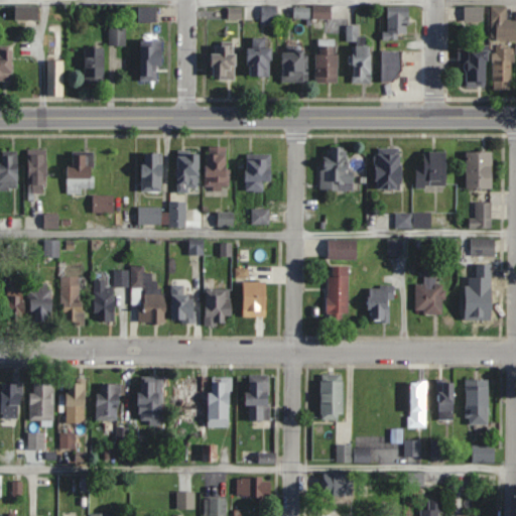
[(39,20),(39,6),(15,6),(15,20),(39,20)]
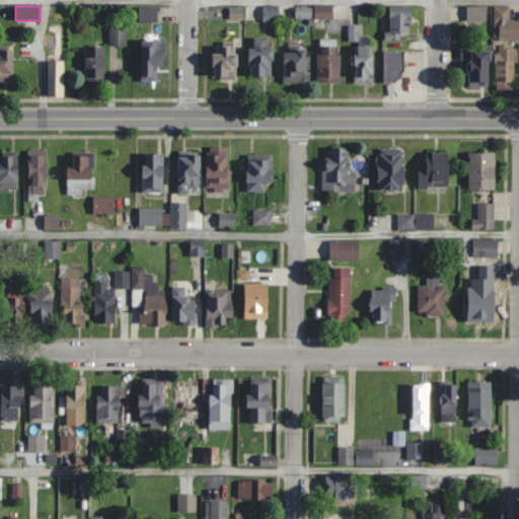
[(279,6),(264,6),(264,20),(279,20),(279,6)]
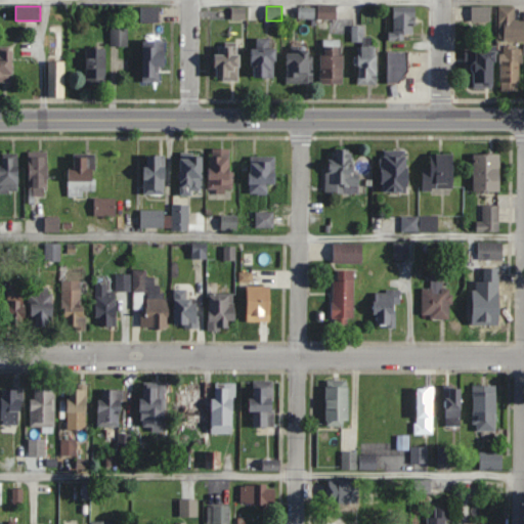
[(336,18),(336,7),(320,7),(320,18),(336,18)]
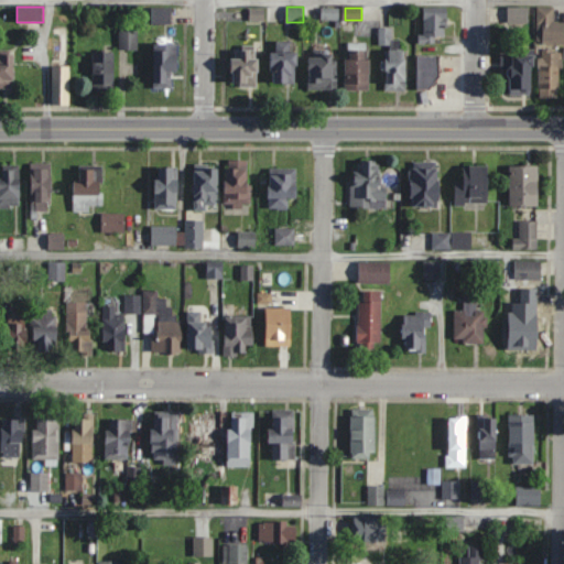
[(508,8),(508,24),(529,24),(529,8),(508,8)]
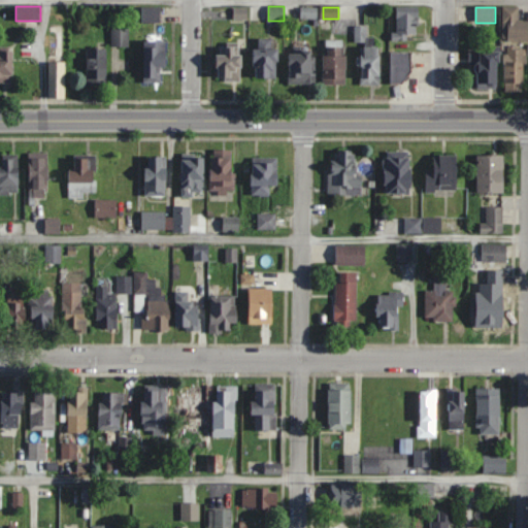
[(503,7),(502,41),(527,41),(527,21),(519,21),(520,7),(503,7)]
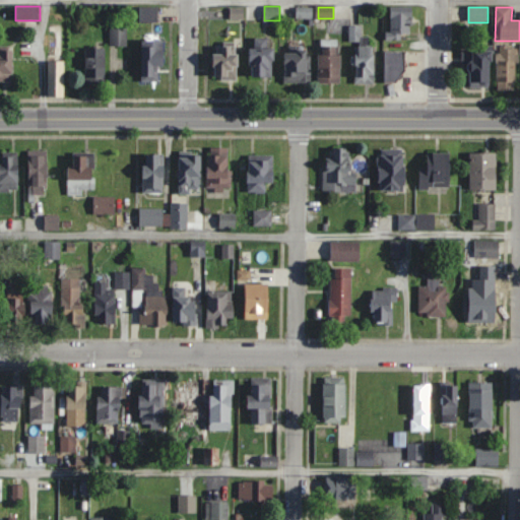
[(156,22),(156,8),(140,8),(140,22),(156,22)]
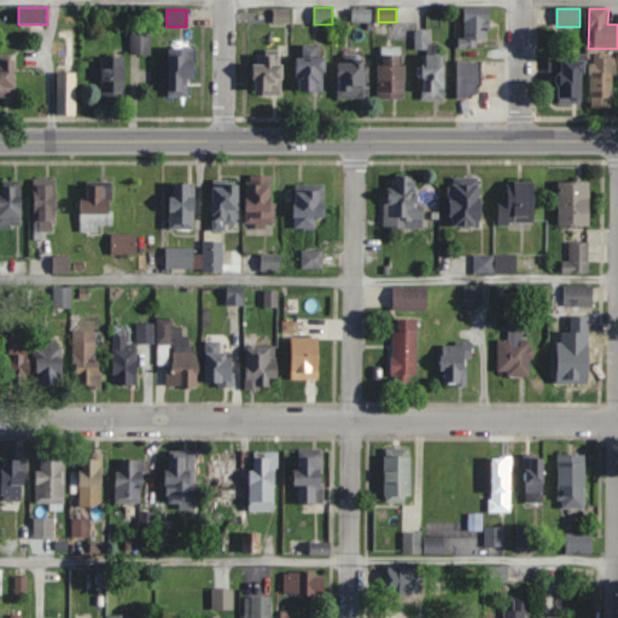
[(464,45),(488,45),(488,10),(464,10),(464,45)]
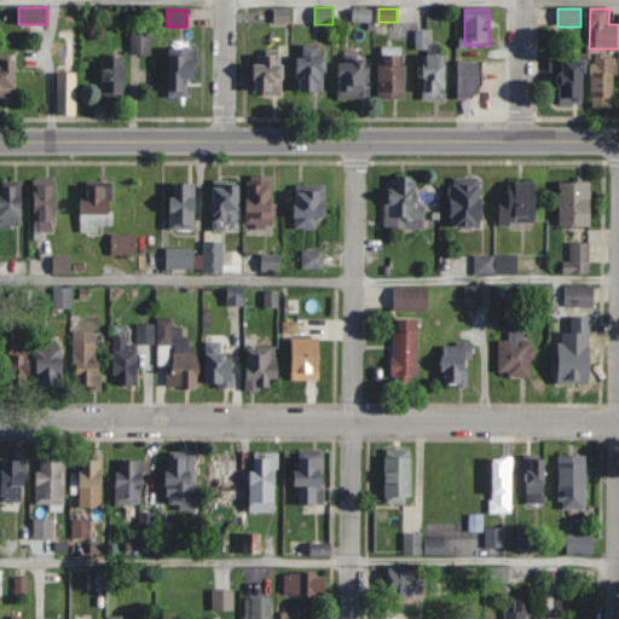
[(57,30),(57,117),(76,117),(76,30),(57,30)]
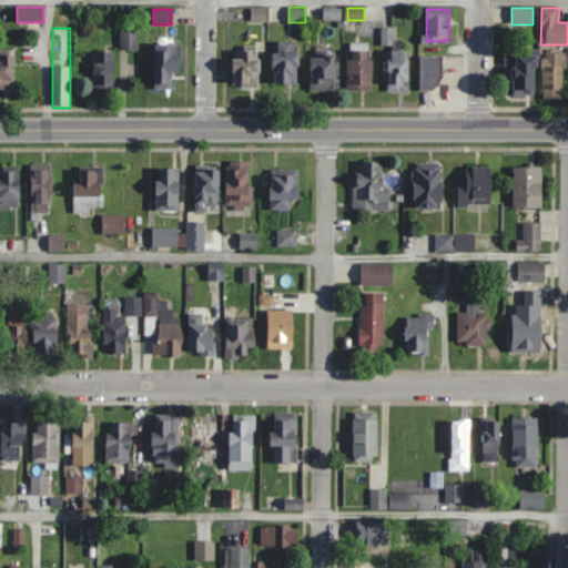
[(393,46),(393,30),(384,29),(383,46),(393,46)]
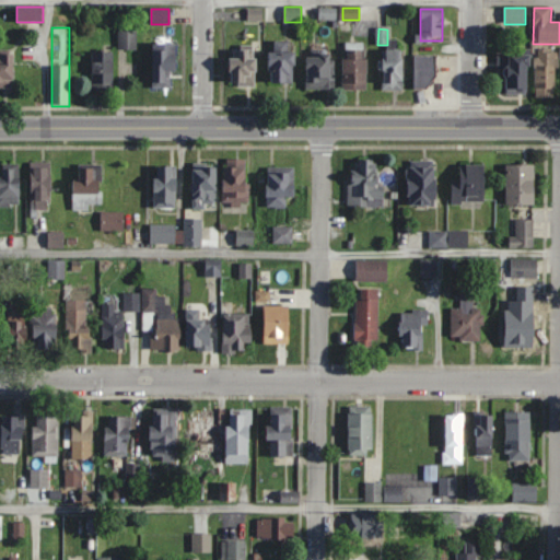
[(153,89),(172,89),(172,72),(176,72),(176,44),(164,44),(164,38),(153,38),(153,89)]
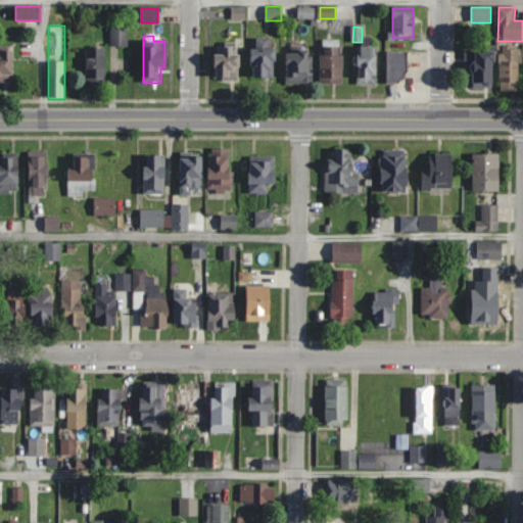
[(275,79),(275,39),(252,39),(252,79),(275,79)]
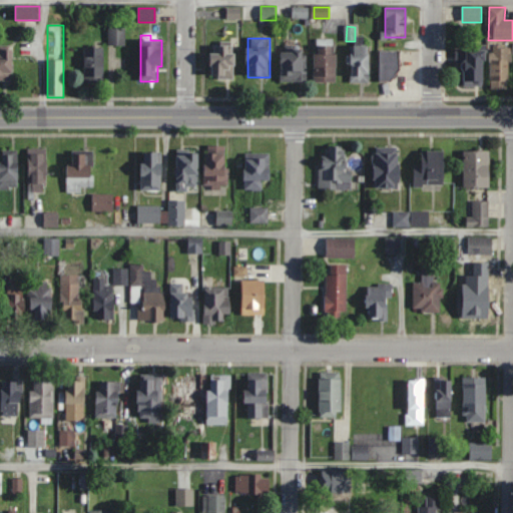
[(234,79),(234,42),(219,42),(219,54),(211,54),(211,79),(234,79)]
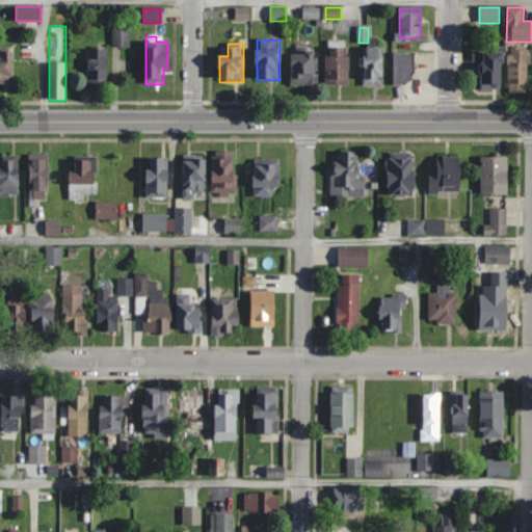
[(327,85),(348,85),(348,47),(327,47),(327,85)]
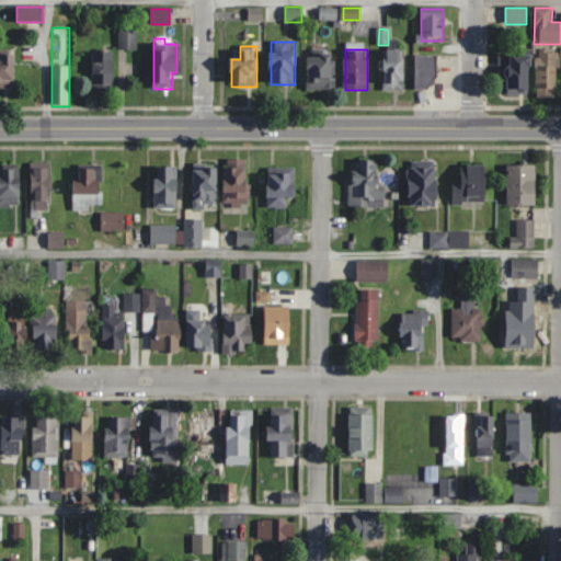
[(530,92),(530,49),(517,49),(517,56),(505,56),(505,92),(530,92)]
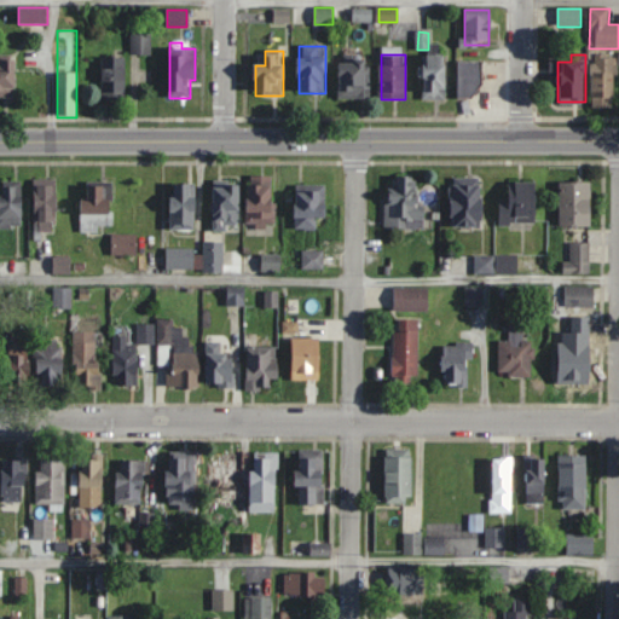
[(593,108),(614,108),(614,55),(593,55),(593,108)]
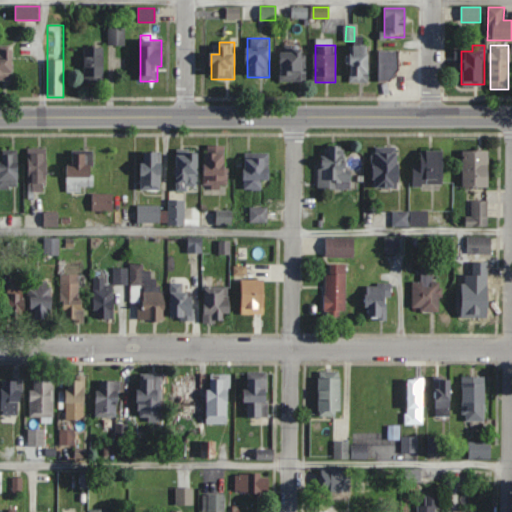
[(368,83),(368,46),(349,46),(349,83),(368,83)]
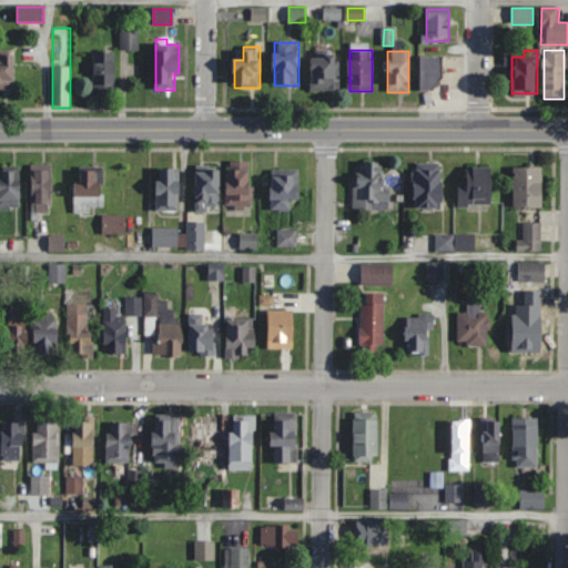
[(115,92),(115,53),(93,53),(93,92),(115,92)]
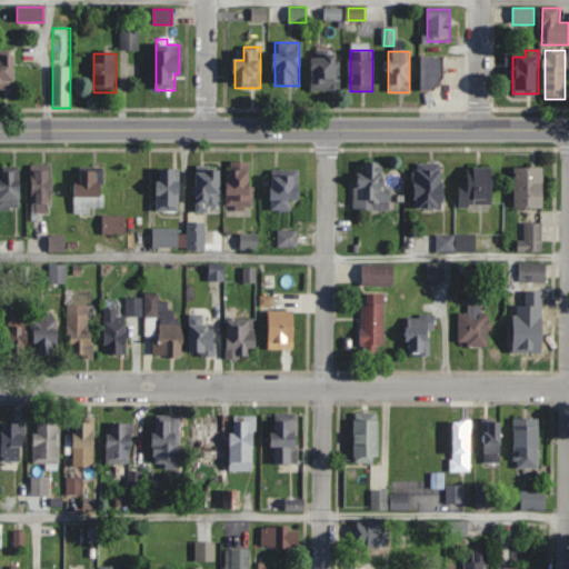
[(339,56),(311,56),(311,90),(339,90),(339,56)]
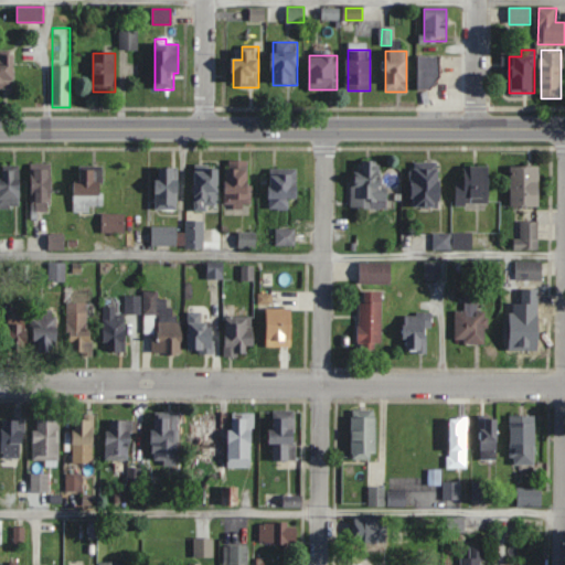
[(438,55),(418,55),(418,89),(438,89),(438,55)]
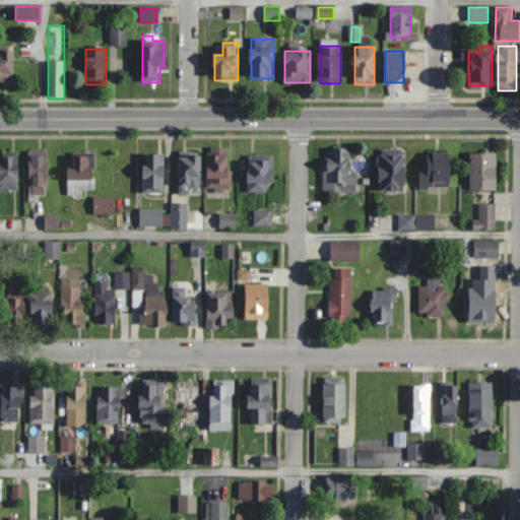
[(13,53),(0,53),(0,81),(13,81),(13,53)]
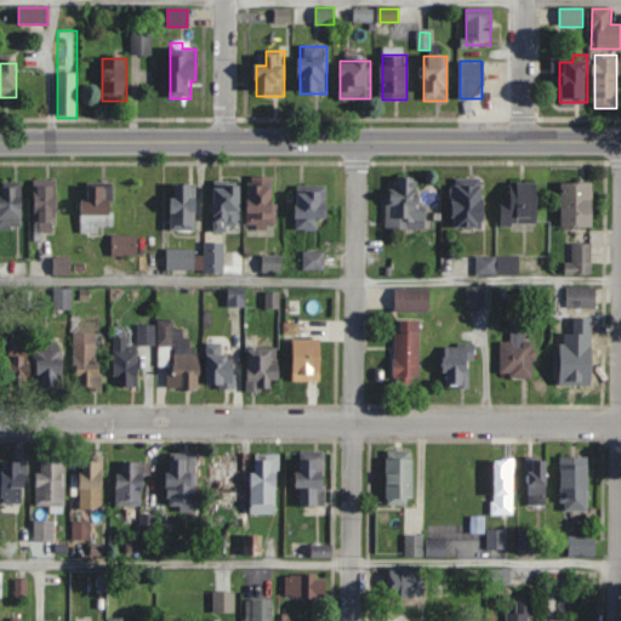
[(389,227),(416,227),(416,175),(389,175),(389,227)]
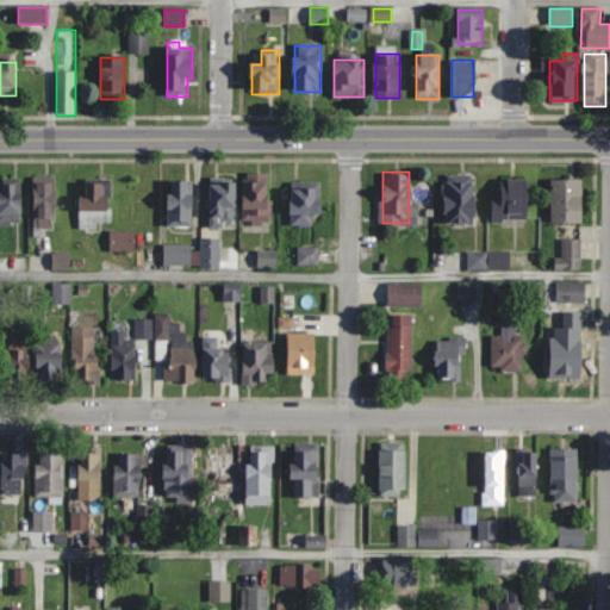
[(446,222),(474,223),(475,174),(447,174),(446,222)]
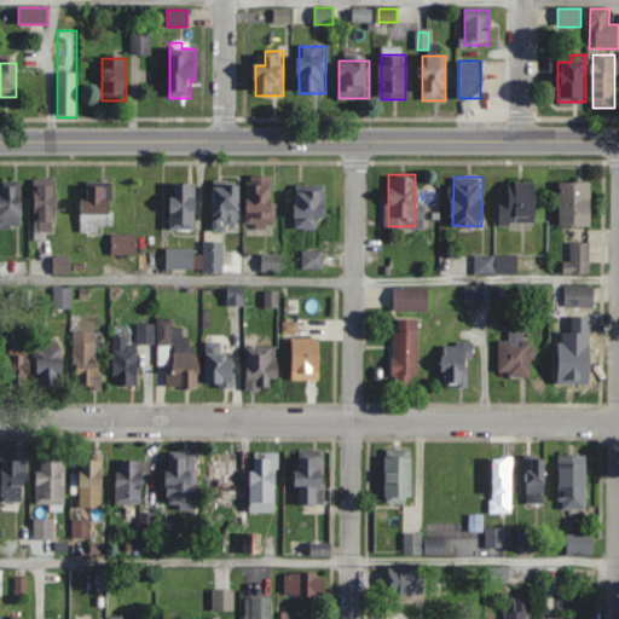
[(0,226),(22,226),(22,181),(0,180),(0,226)]
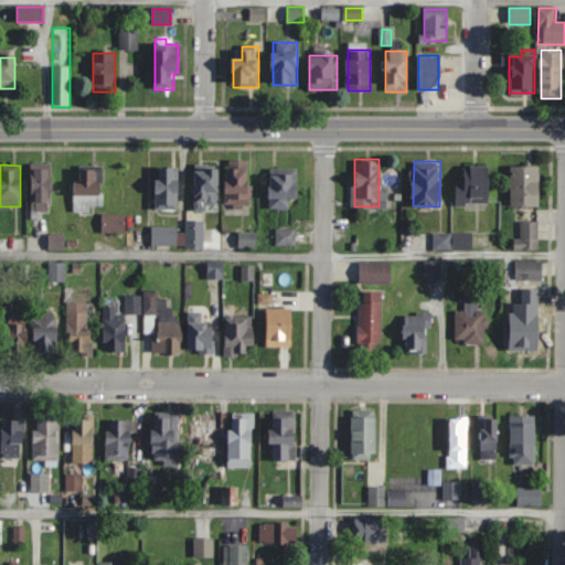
[(456,180),(456,204),(489,204),(489,164),(464,164),(464,180),(456,180)]
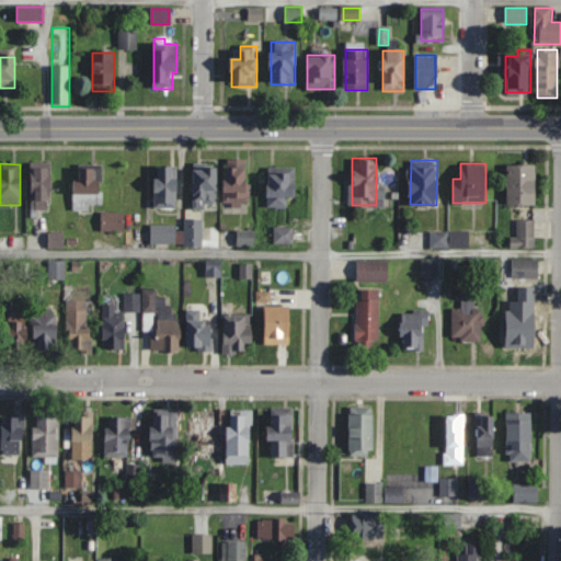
[(536,163),(507,163),(507,204),(536,204),(536,163)]
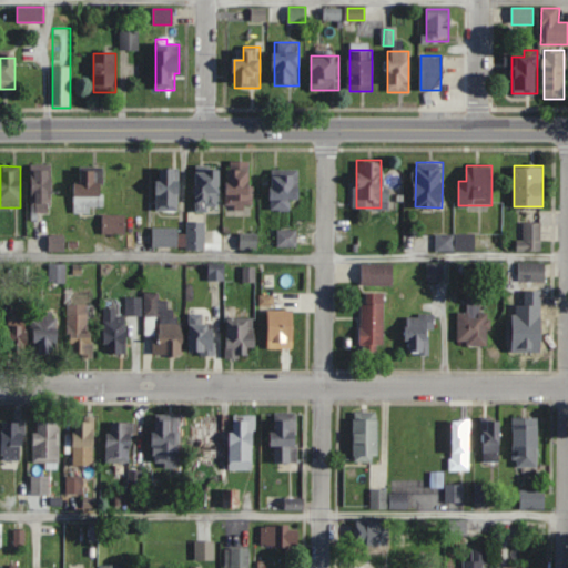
[(75,212),(91,212),(91,206),(103,206),(103,166),(75,166),(75,212)]
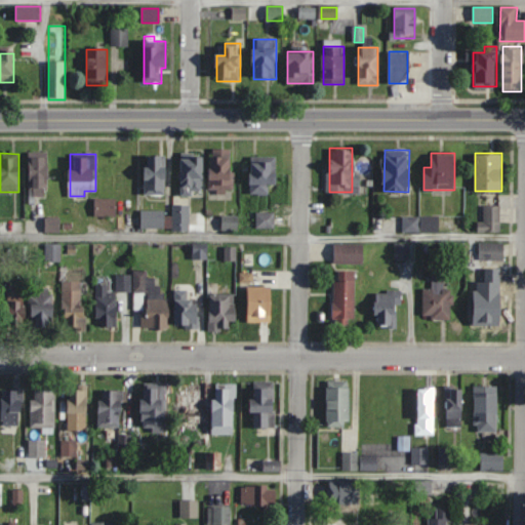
[(203,154),(180,154),(180,193),(203,193),(203,154)]
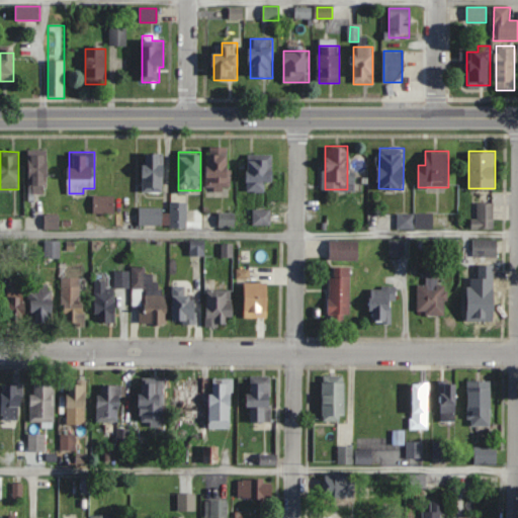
[(143,153),(143,191),(163,191),(163,153),(143,153)]
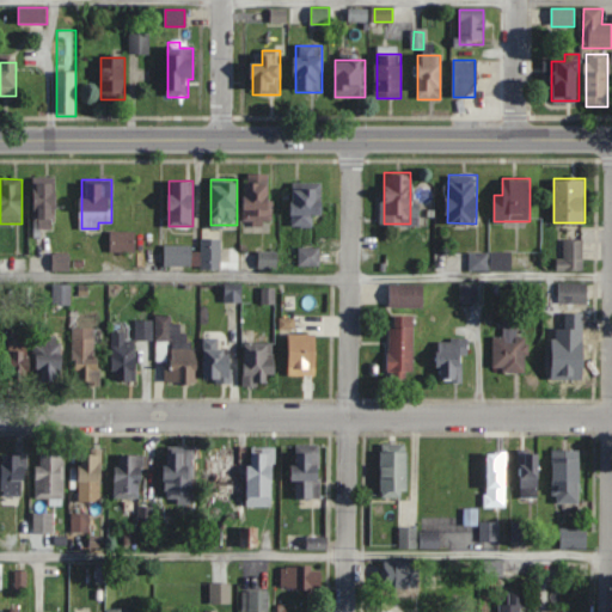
[(271,182),(244,181),(243,224),(270,224),(271,182)]
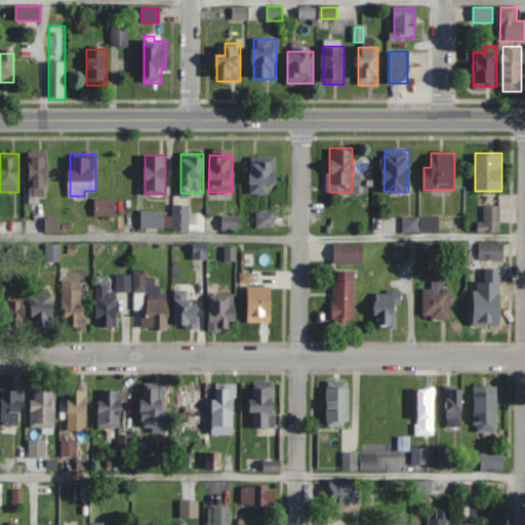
[(30,156),(30,195),(47,195),(47,156),(30,156)]
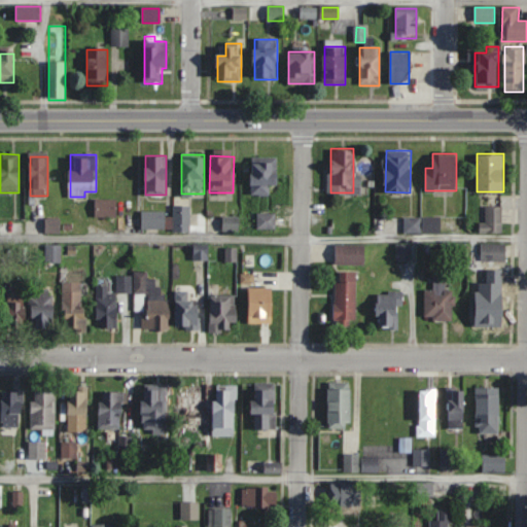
[(251,194),(272,194),(272,183),(277,183),(277,159),(251,159),(251,194)]
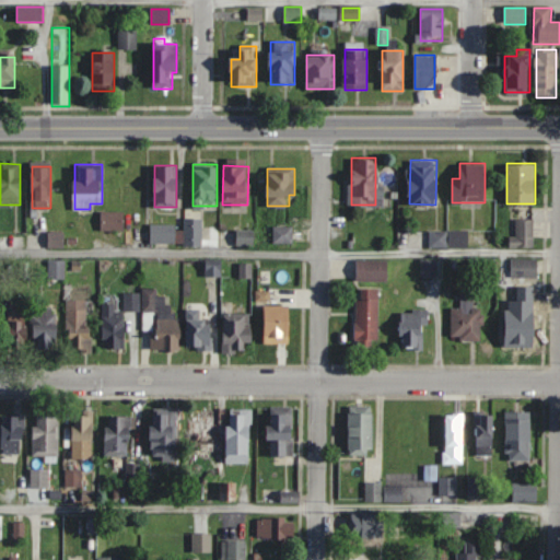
[(102,212),(102,230),(124,230),(124,212),(102,212)]
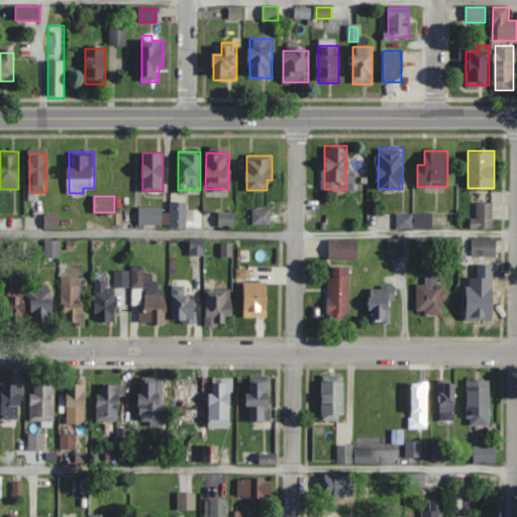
[(477,217),(471,217),(471,228),(493,228),(493,201),(477,202),(477,217)]
